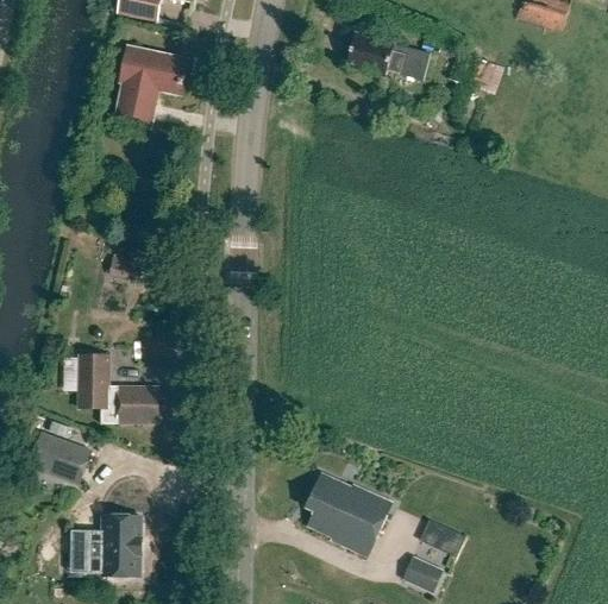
[(121,0),(120,11),(160,19),(162,0),(196,0),(121,0)]
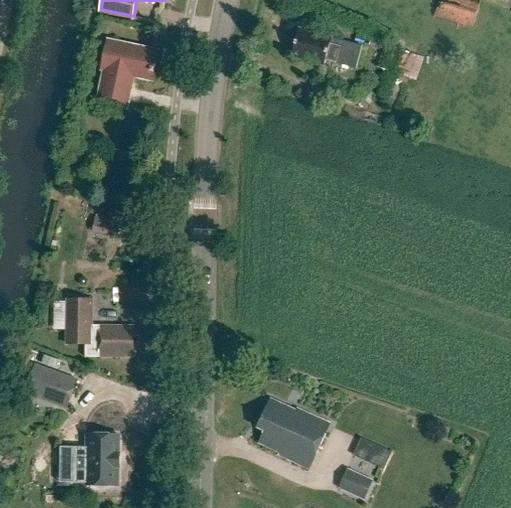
[(437,0),(434,15),(473,25),(480,0),(437,0)]
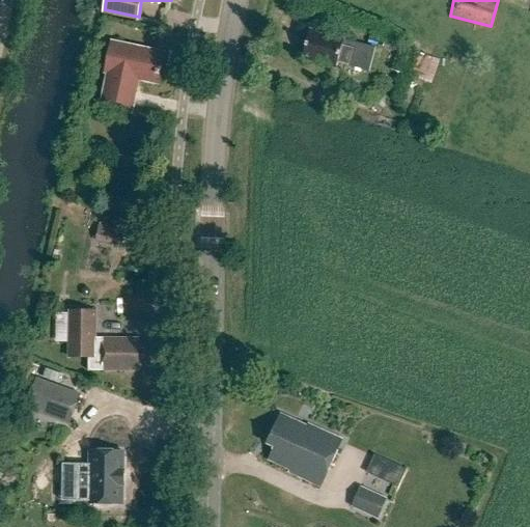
[(308,27),(301,55),(334,64),(336,59),(349,62),(354,45),(340,40),(342,36),(308,27)]
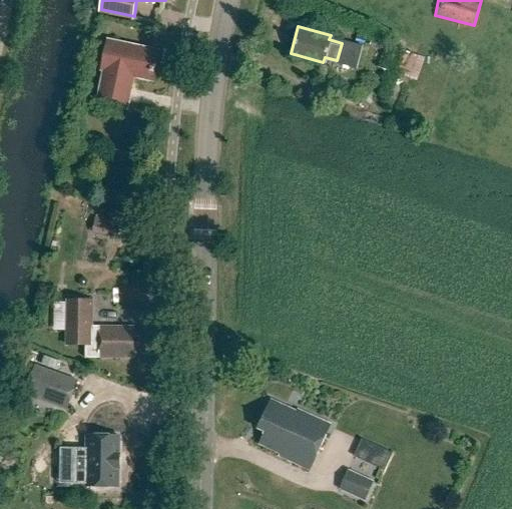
[(102,69),(104,69),(99,94),(128,100),(133,75),(152,78),(158,49),(108,39),(102,69)]
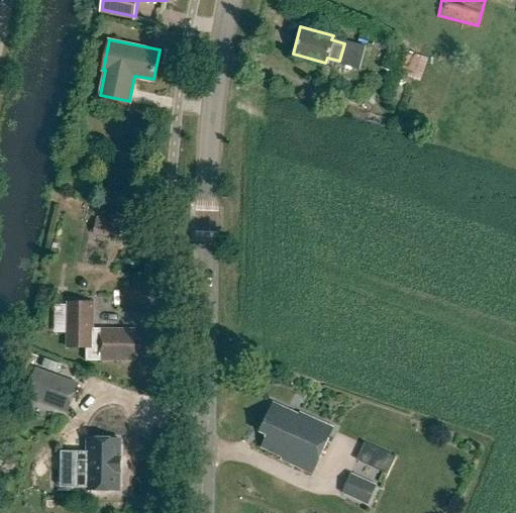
[(388,41),(380,65),(404,74),(413,50),(388,41)]
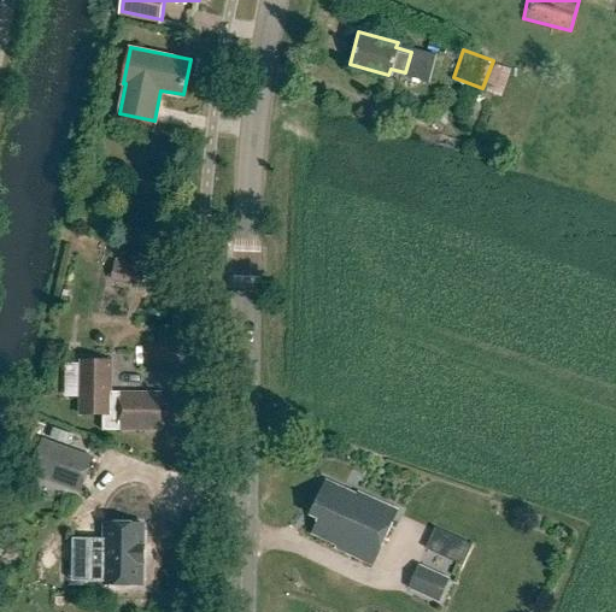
[(109,276),(136,284),(142,264),(115,256),(109,276)]
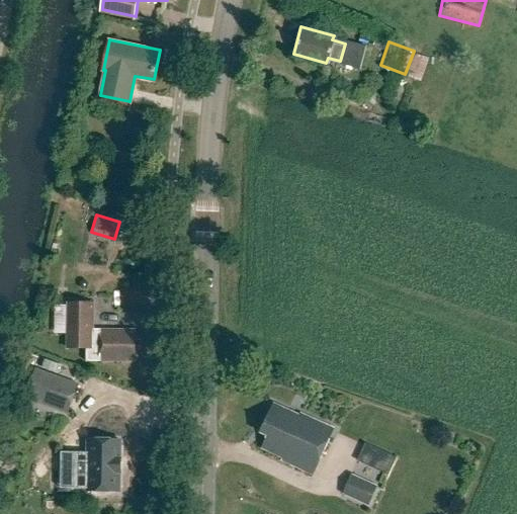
[(94,328),(95,300),(67,300),(66,347),(88,347),(88,358),(135,358),(134,328),(94,328)]
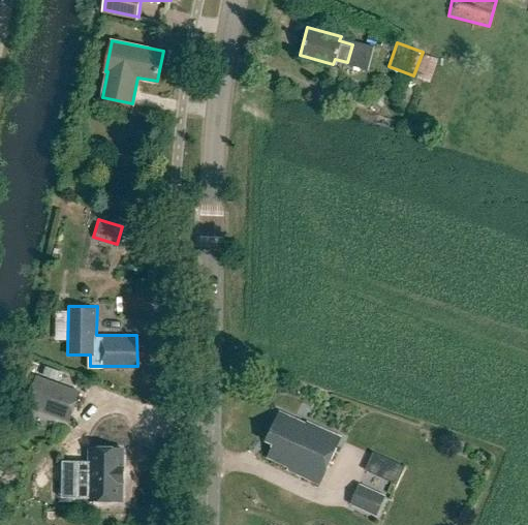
[(79,390),(36,374),(27,398),(70,413),(79,390)]
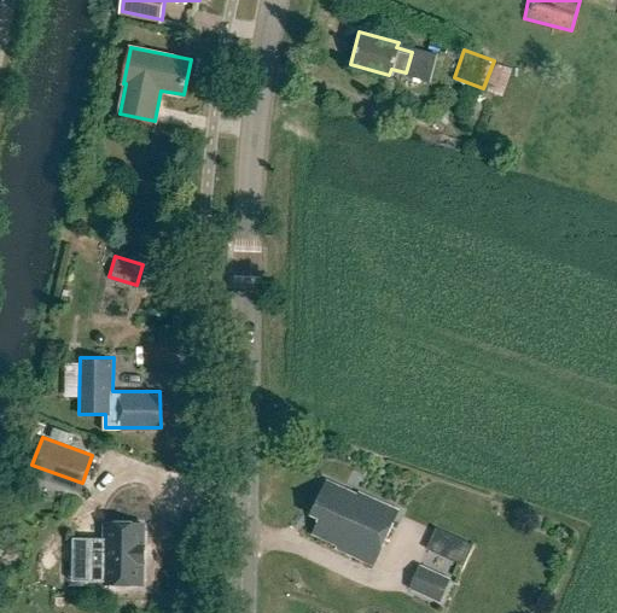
[(309,532),(336,544),(333,547),(372,565),(397,511),(356,492),(356,494),(324,479),(307,514),(315,518),(309,532)]
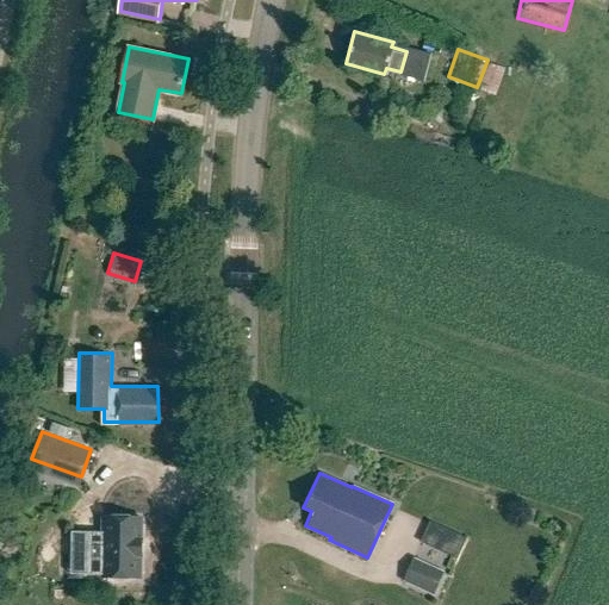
[(112,574),(137,575),(140,550),(142,550),(142,540),(140,540),(140,522),(99,521),(98,534),(82,532),(80,568),(112,568),(112,574)]
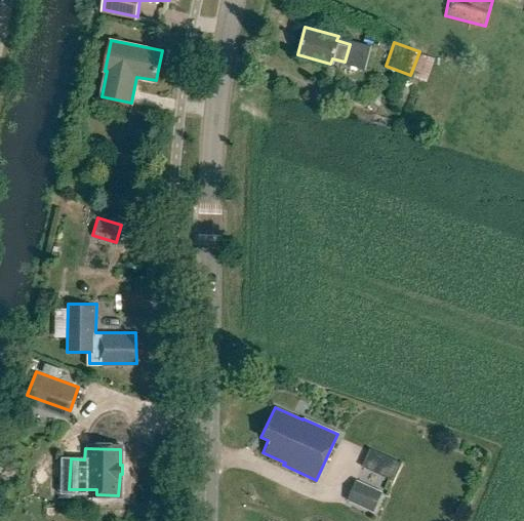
[(398,459),(373,448),(366,466),(390,476),(398,459)]
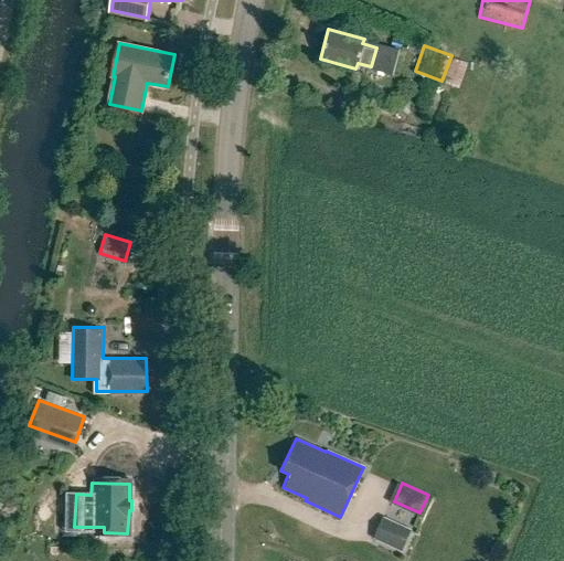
[(412,527),(384,514),(374,535),(402,548),(412,527)]
